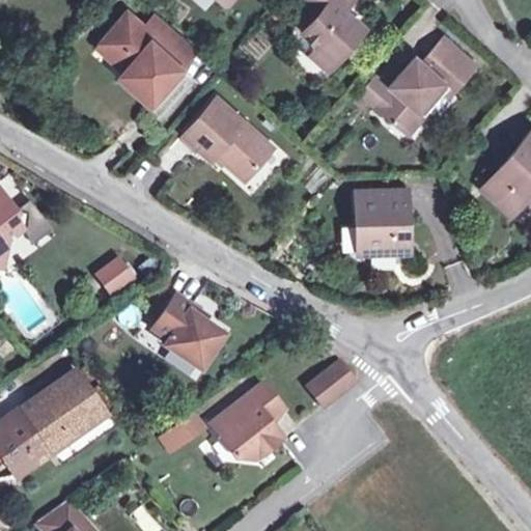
[(350,0),(306,0),(307,0),(318,11),(302,30),(318,44),(335,58),(364,25),(343,7),(350,0)]
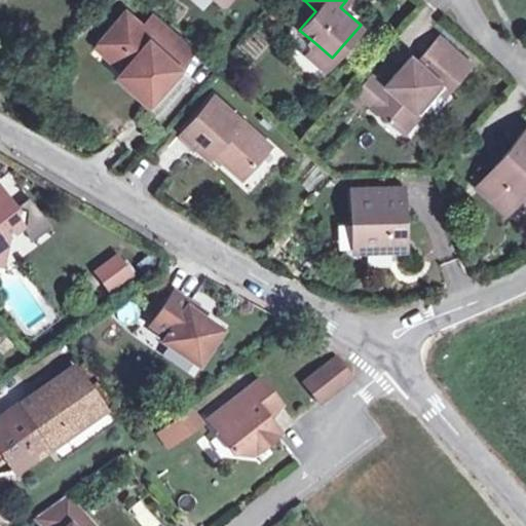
[(126,11),(101,41),(127,65),(123,70),(121,72),(150,99),(193,49),(156,19),(148,29),(126,11)]
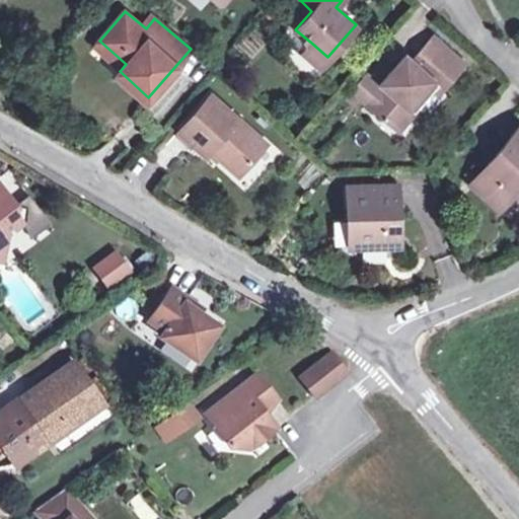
[(380,81),(382,83),(366,102),(398,130),(416,110),(411,105),(434,79),(439,83),(443,88),(465,62),(433,34),(411,58),(405,53),(380,81)]
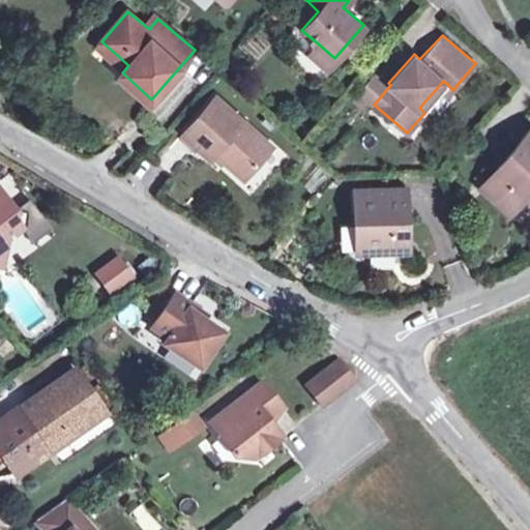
[(97,47),(124,70),(128,65),(101,41),(97,47)]
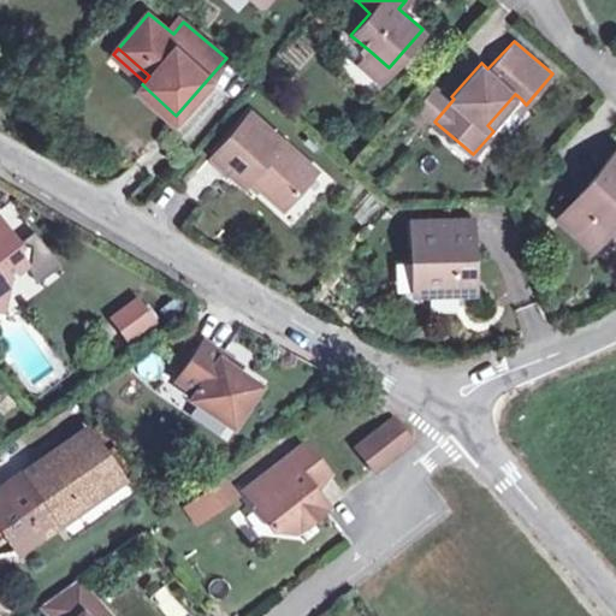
[(389,67),(369,51),(360,60),(380,77),(389,67)]
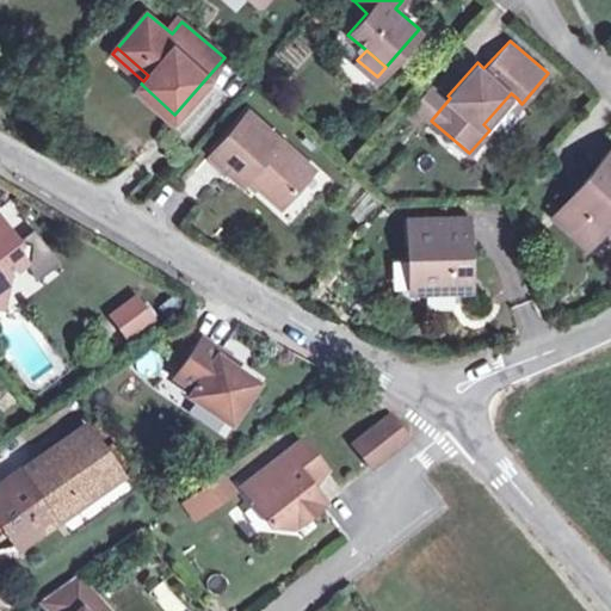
[(431,121),(450,98),(448,96),(432,82),(413,104),(431,121)]
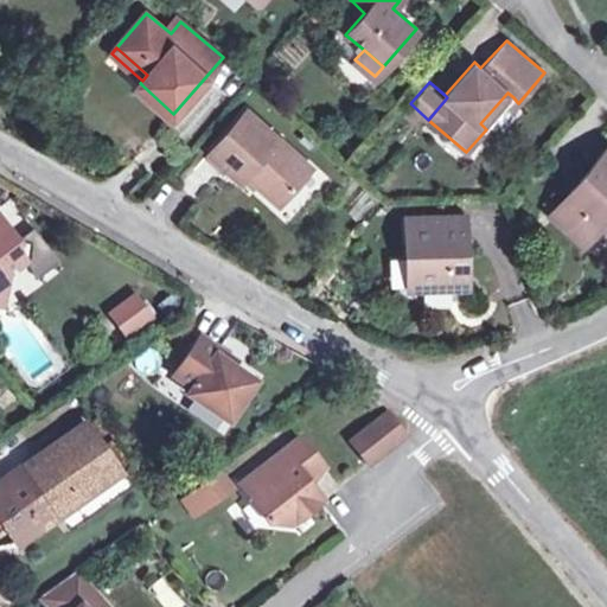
[(480,123),(486,129),(509,102),(515,108),(518,103),(513,97),(508,93),(480,123)]
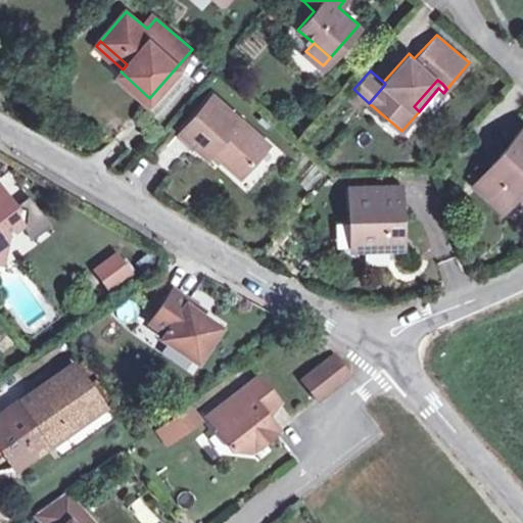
[(212,150),(222,159),(236,171),(246,160),(250,163),(268,144),(212,95),(180,131),(207,155),(212,150)]
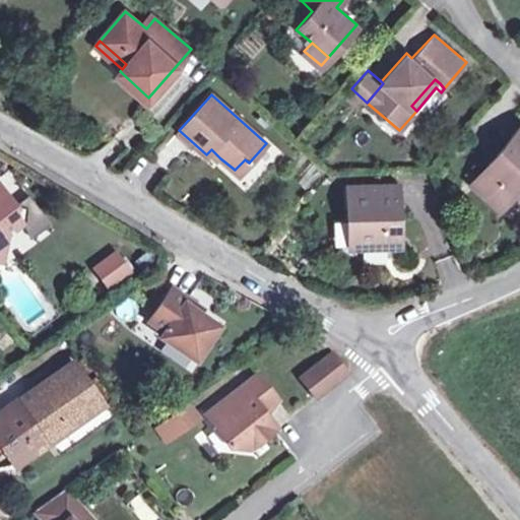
[(519,185),(519,127),(471,183),(501,208),(515,191),(519,185)]
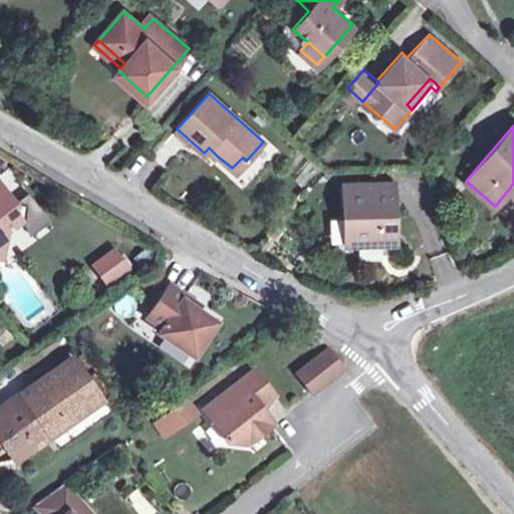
[(209,148),(204,153),(214,162),(218,157),(209,148)]
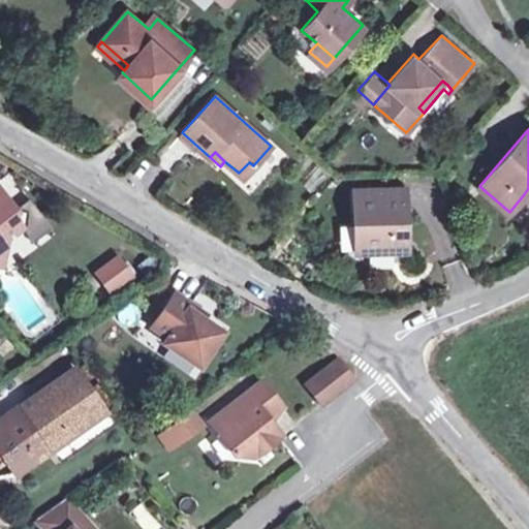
[(361,222),(362,250),(407,248),(405,186),(353,188),(355,223),(361,222)]
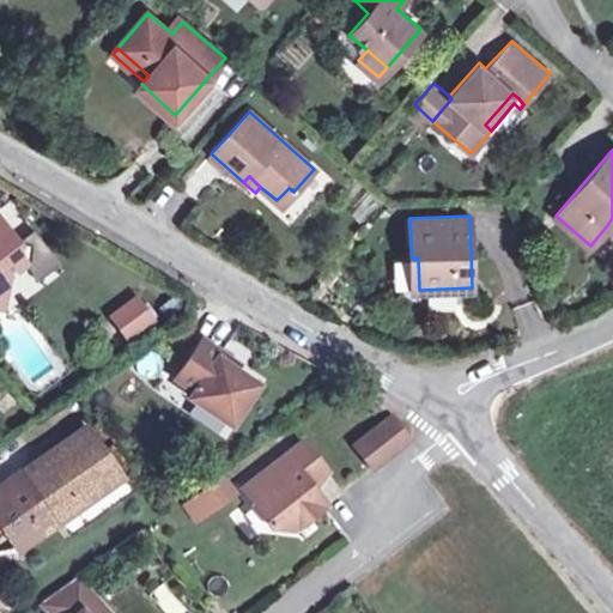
[(0,279),(0,277),(17,263),(8,253),(10,244),(0,230),(0,279)]
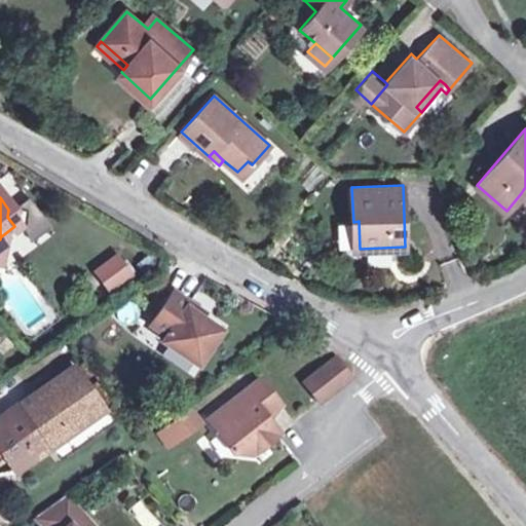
[(7,217),(14,226),(20,227),(22,212),(8,210),(7,217)]
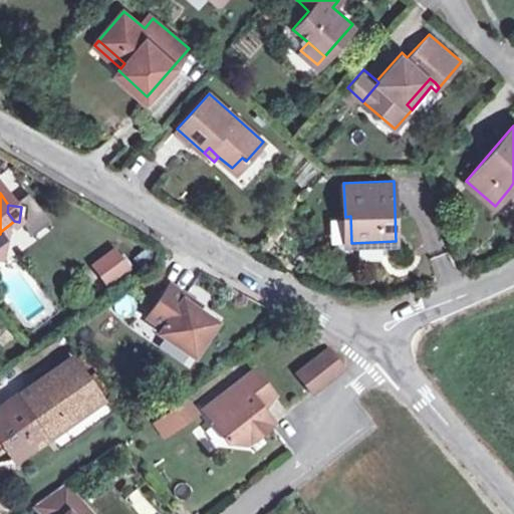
[(330,219),(331,245),(343,244),(343,219),(330,219)]
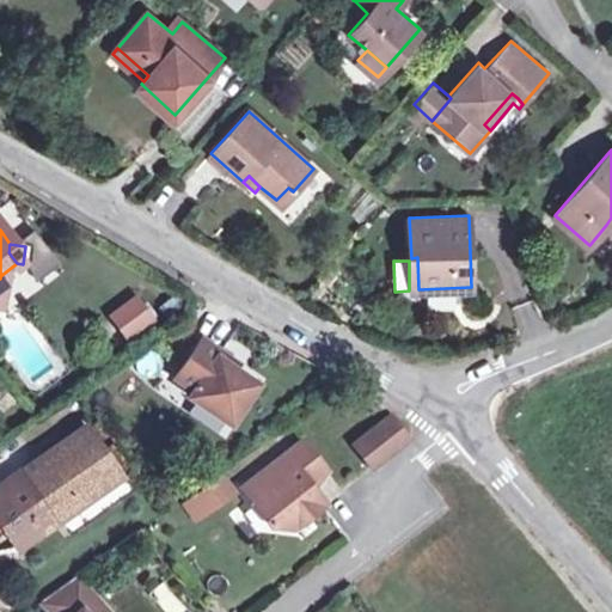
[(112,317),(126,336),(151,318),(136,299),(112,317)]
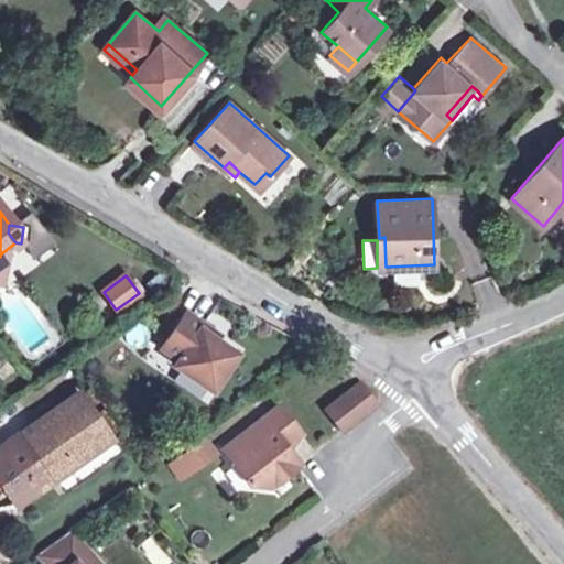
[(184,313),(161,347),(177,359),(174,365),(209,389),(231,357),(229,350),(215,339),(198,329),(202,325),(184,313)]
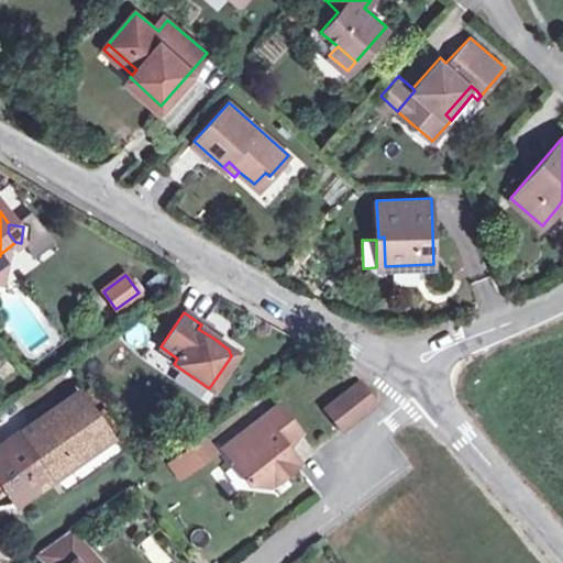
[(218,334),(201,324),(198,329),(214,339),(218,334)]
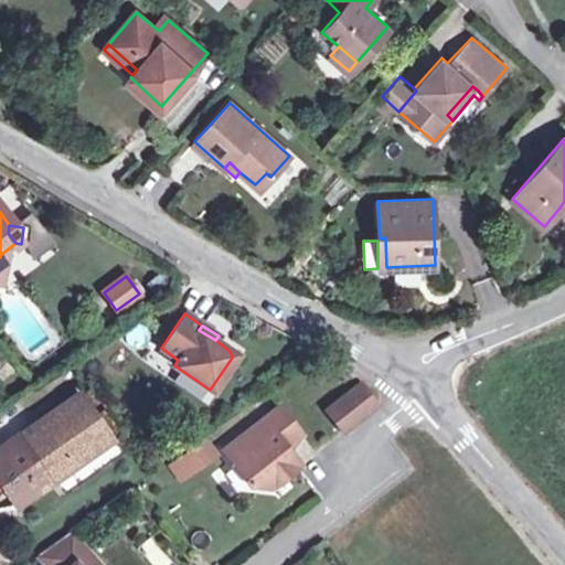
[(327,411),(343,432),(376,405),(360,384),(327,411)]
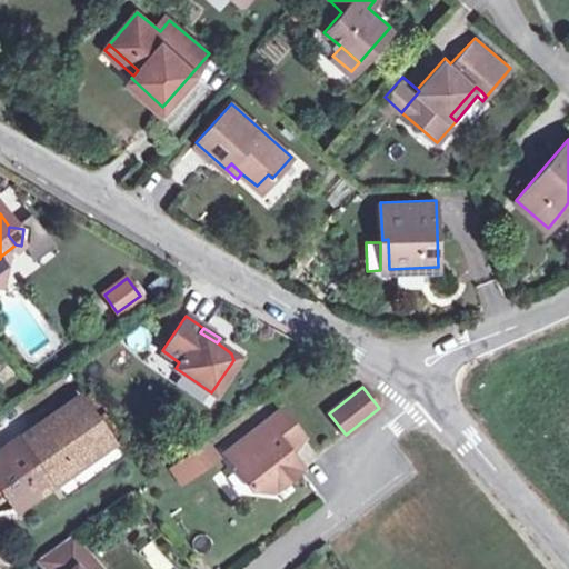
[(0,487),(5,495),(25,481),(33,495),(56,480),(49,470),(79,449),(86,459),(110,442),(78,397),(38,425),(47,438),(32,448),(23,435),(0,450),(0,487)]
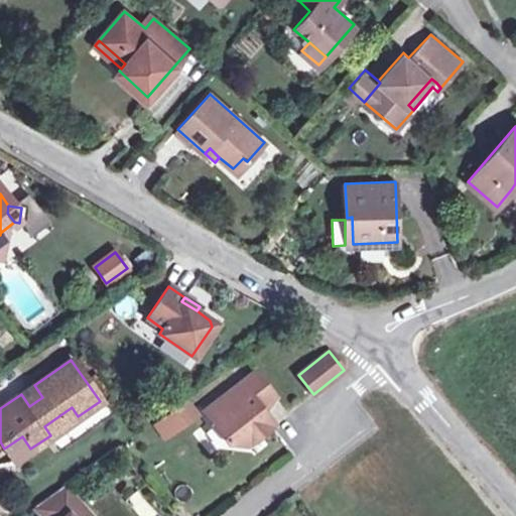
[(212,424),(228,445),(246,445),(272,424),(260,407),(274,396),(255,371),(204,411),(214,423),(212,424)]
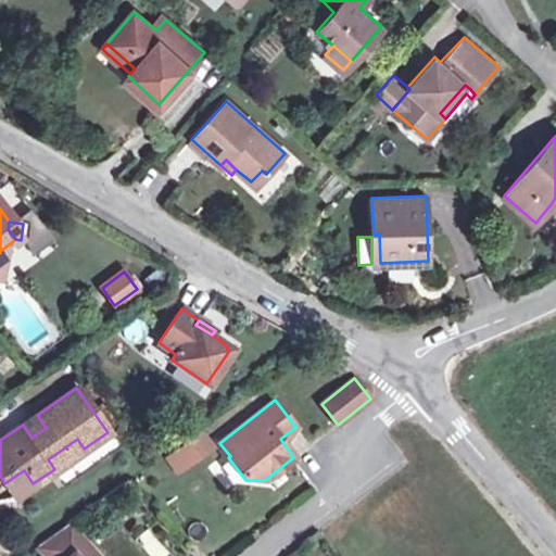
[(46,428),(37,415),(23,425),(32,438),(46,428)]
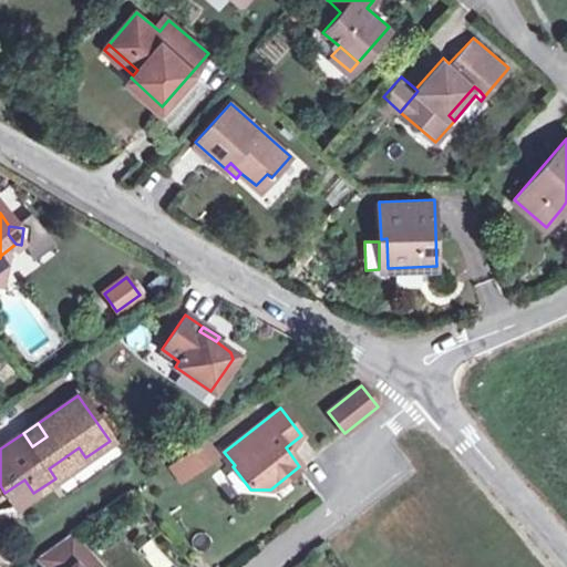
[(208,441),(168,465),(181,484),(219,460),(208,441)]
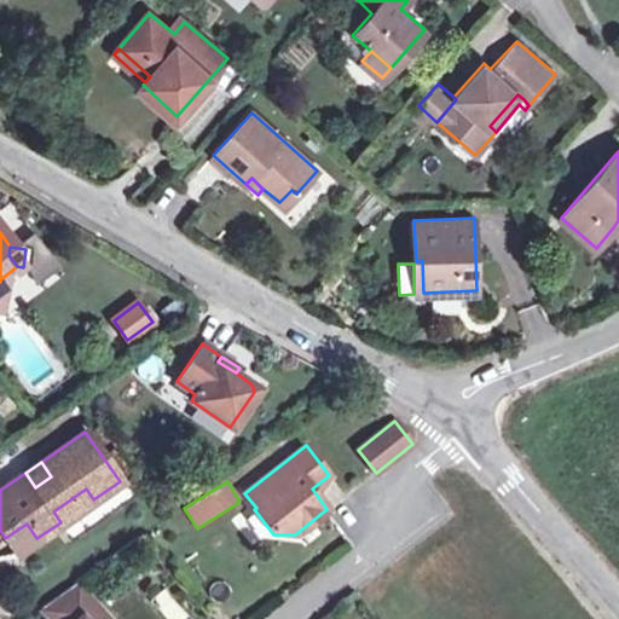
[(53,512),(61,522),(93,499),(86,489),(53,512)]
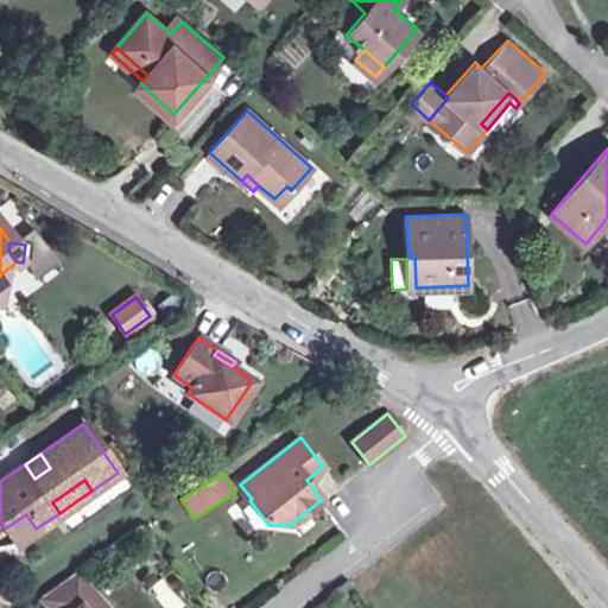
[(230,506),(246,533),(261,524),(247,498),(230,506)]
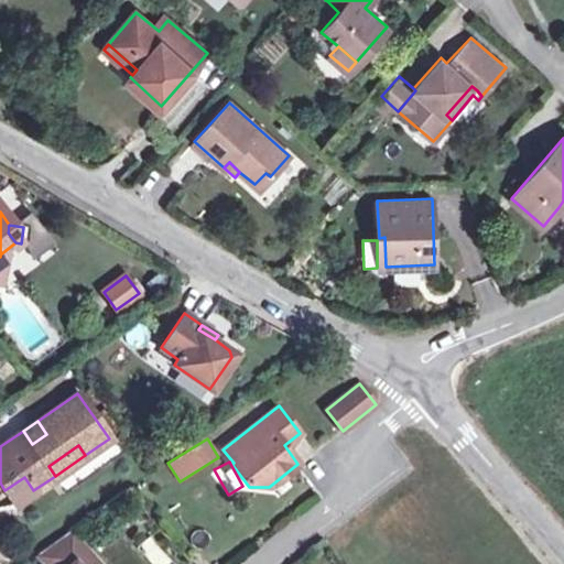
[(14,505),(33,490),(24,477),(4,490),(14,505)]
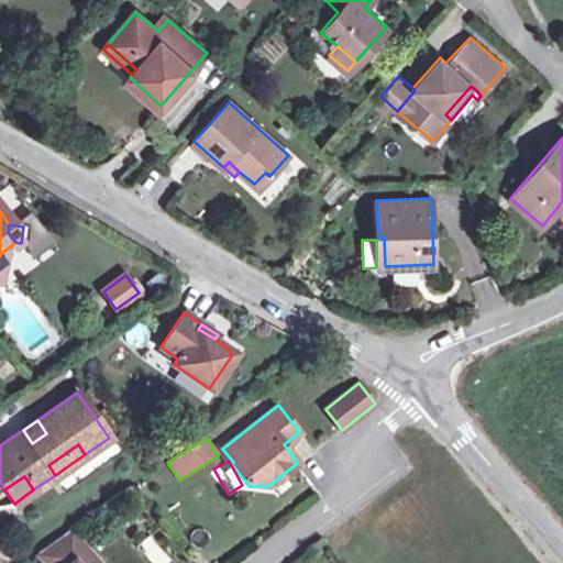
[(76,562),(74,560),(86,550),(68,530),(40,555),(46,562),(76,562)]
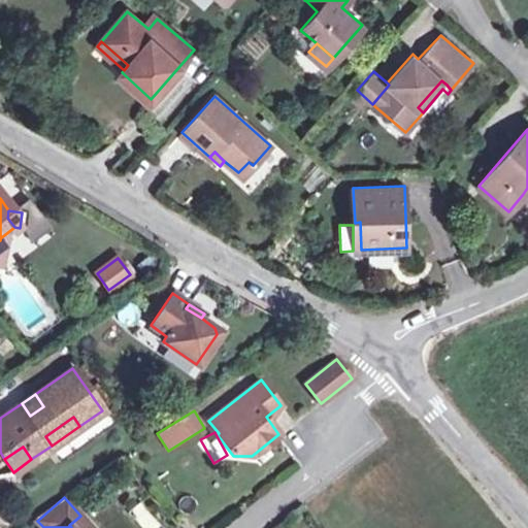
[(140,527),(164,527),(143,499),(128,510),(140,527)]
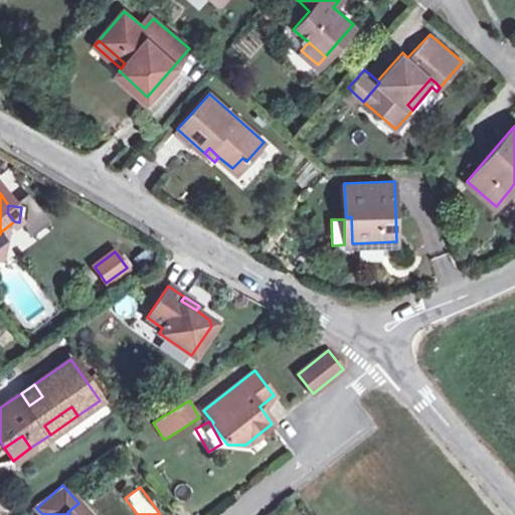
[(89,514),(90,514),(78,503),(67,512),(69,514),(89,514)]
